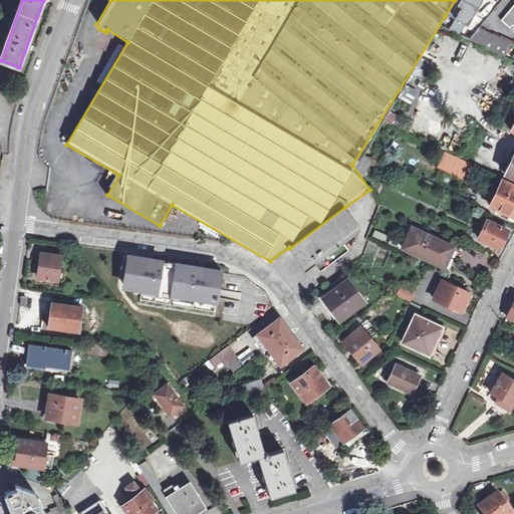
[(455,0),(445,16),(455,22),(449,32),(460,37),(465,28),(467,29),(474,18),(472,17),(479,4),(482,5),(484,0),(455,0)]
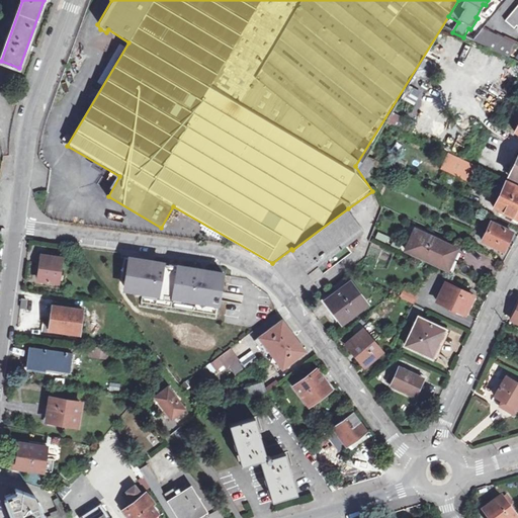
[(486,5),(483,4),(476,17),(478,18),(486,5)]
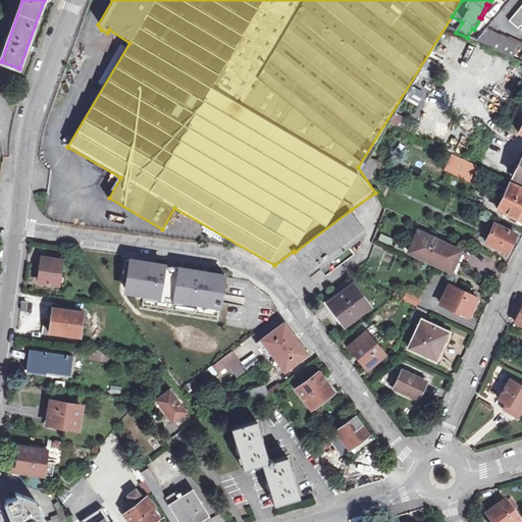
[(521,7),(511,21),(520,29),(521,25),(521,7)]
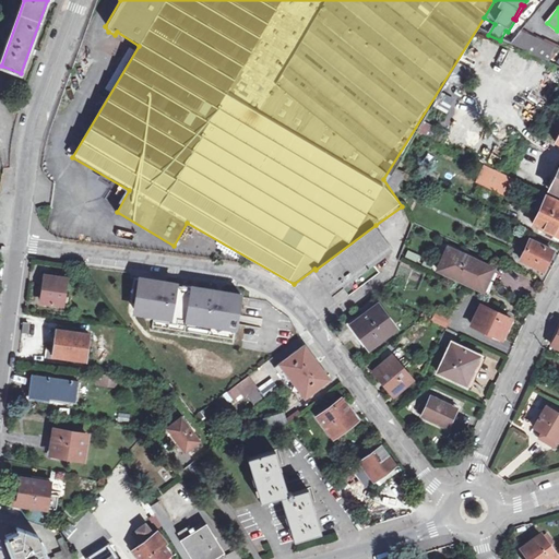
[(550,63),(558,50),(558,47),(523,32),(511,46),(550,63)]
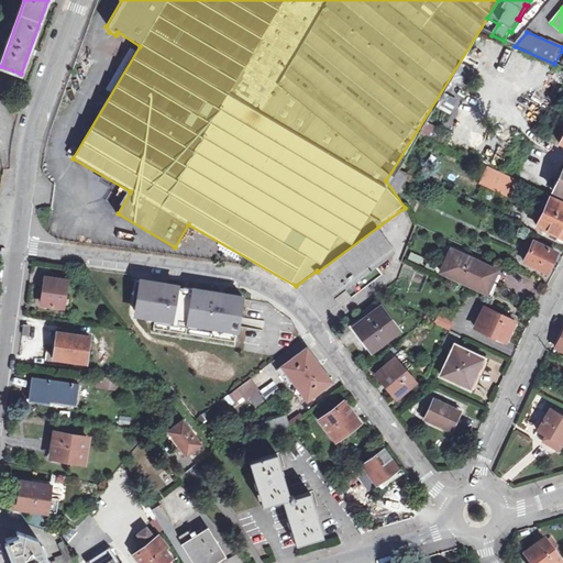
[(518,180),(488,166),(481,183),(511,196),(518,180)]
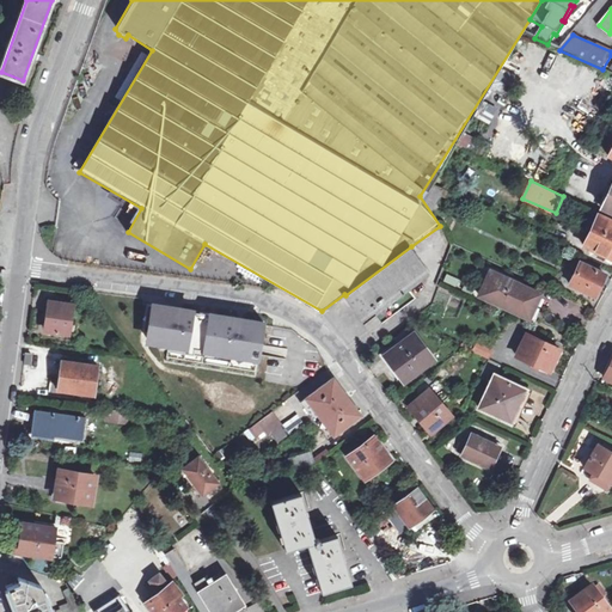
[(448,191),(434,185),(426,200),(433,207),(440,194),(446,196),(448,191)]
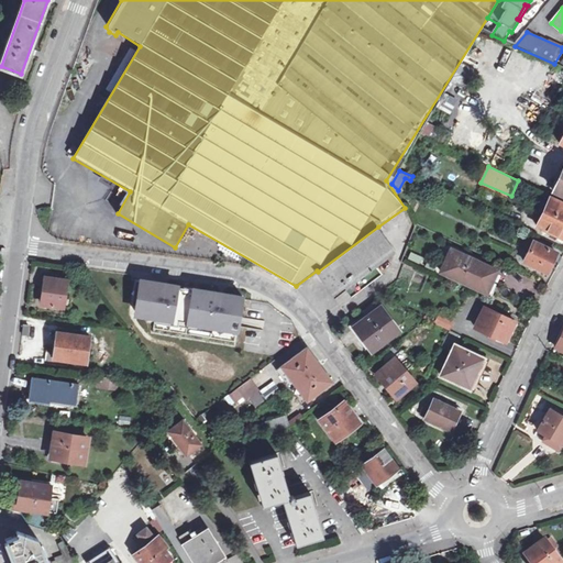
[(562,202),(551,197),(539,227),(562,236),(562,202)]
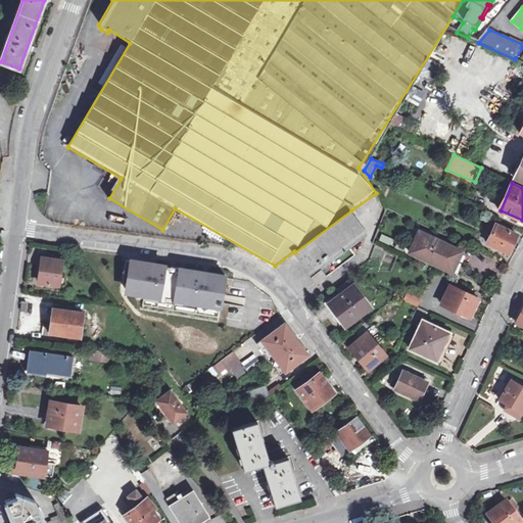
[(318,282),(354,254),(349,247),(369,233),(351,210),(295,252),(318,282)]
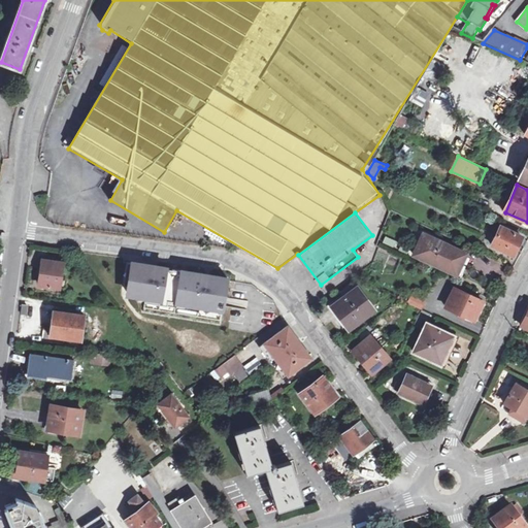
[(523,236),(504,228),(496,244),(514,254),(523,236)]
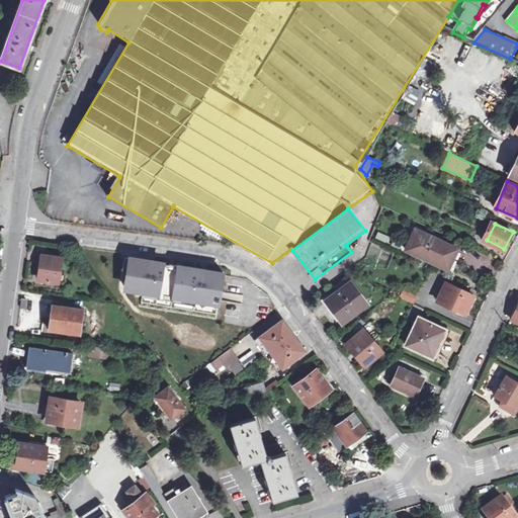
[(456,247),(417,230),(408,251),(422,257),(424,253),(448,264),(456,247)]
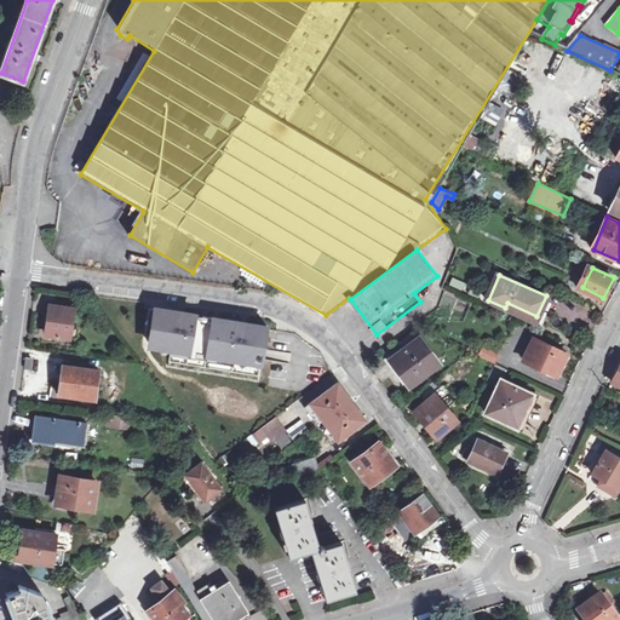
[(451,277),(449,285),(464,288),(465,281),(451,277)]
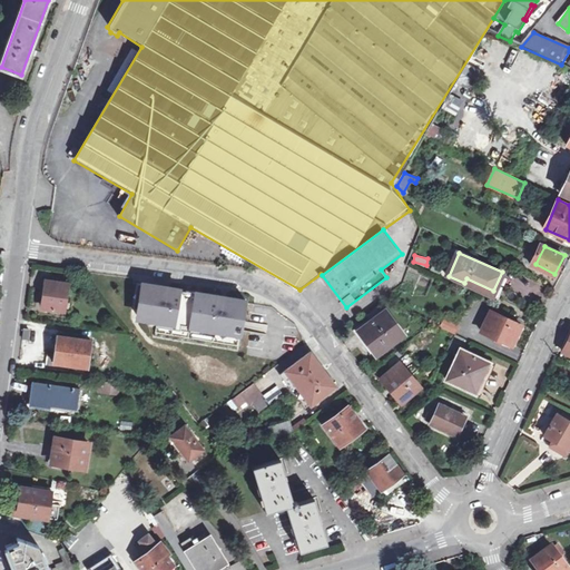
[(406,268),(401,288),(413,292),(420,273),(406,268)]
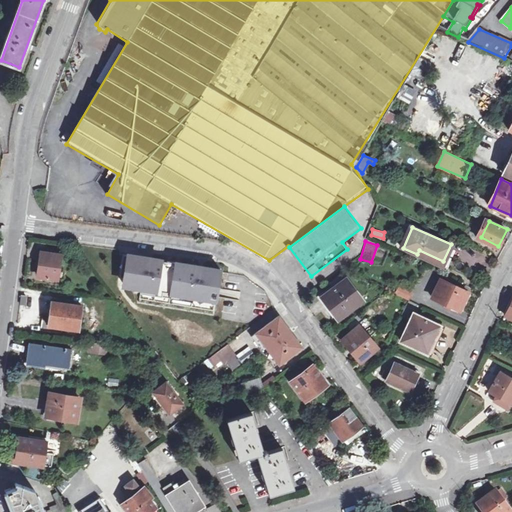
[(61,255),(41,252),(39,260),(42,260),(40,277),(58,280),(61,255)]
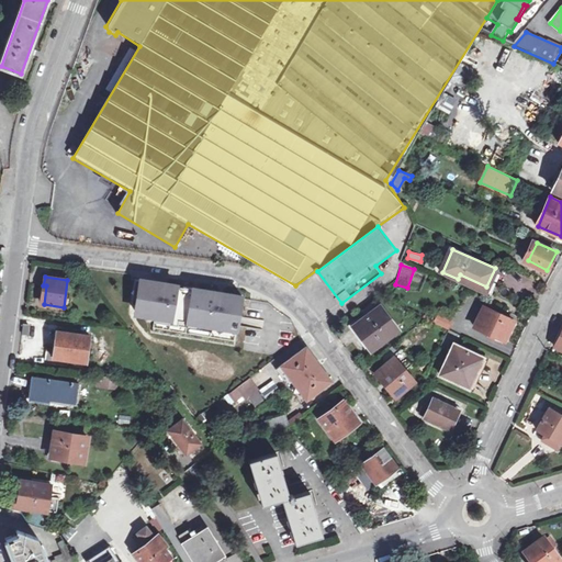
[(243,296),(148,281),(147,285),(141,284),(138,296),(141,298),(138,313),(237,329),(243,296)]
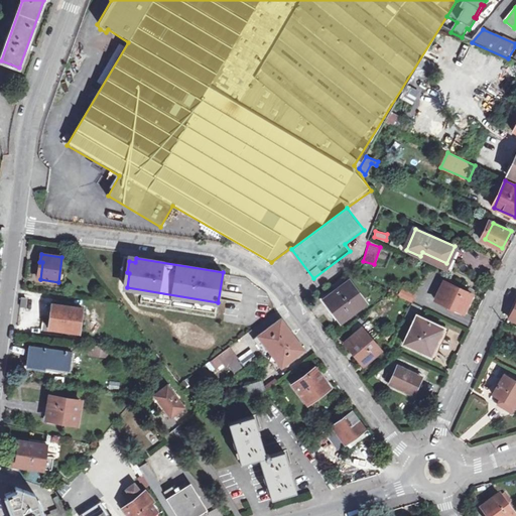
[(472,293),(445,281),(437,300),(462,312),(472,293)]
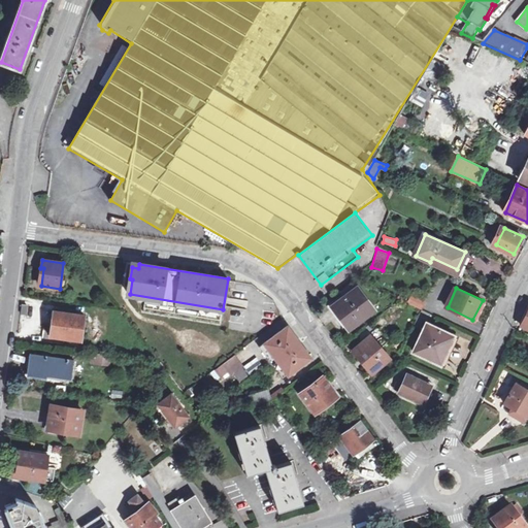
[(373,310),(359,289),(334,306),(350,328),(373,310)]
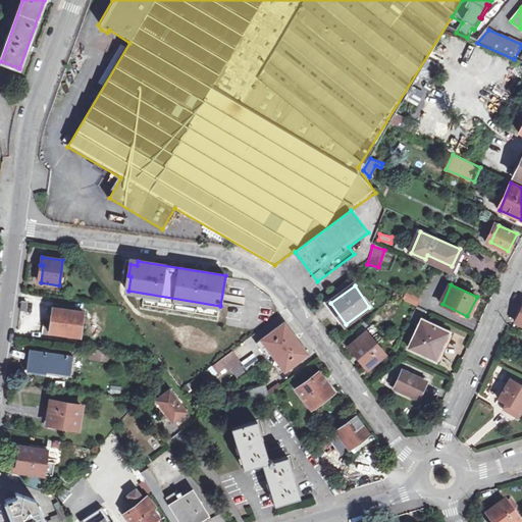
[(423,295),(409,288),(405,297),(419,304),(423,295)]
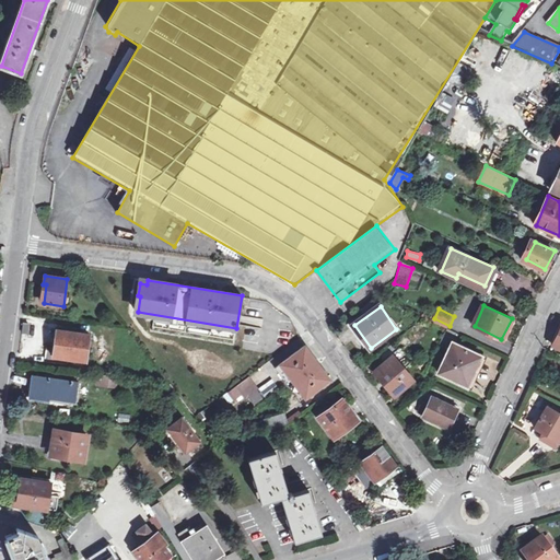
[(90,335),(57,329),(53,357),(85,361),(90,335)]
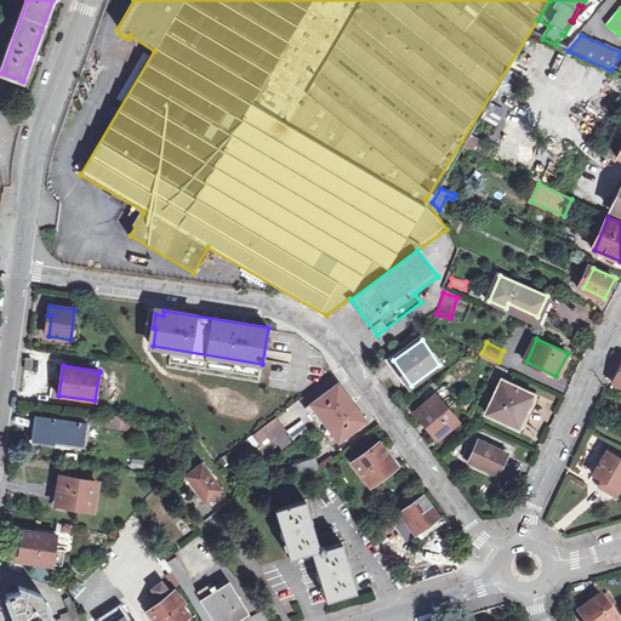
[(533,396),(502,381),(486,414),(519,428),(533,396)]
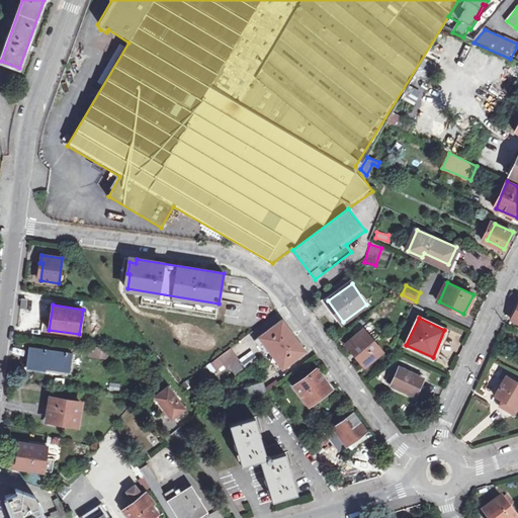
[(307,350),(282,319),(254,340),(278,371),(307,350)]
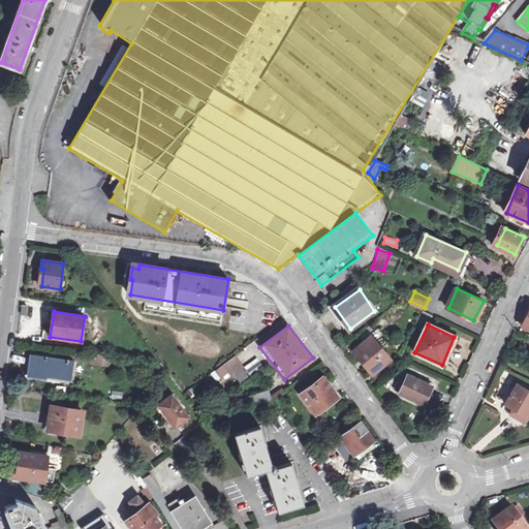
[(378,348),(371,339),(352,352),(371,376),(386,364),(376,350),(378,348)]
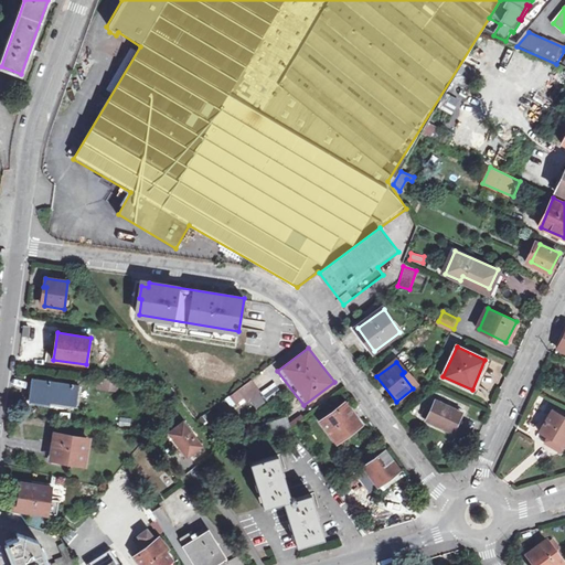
[(118,380),(103,377),(102,388),(117,391),(118,380)]
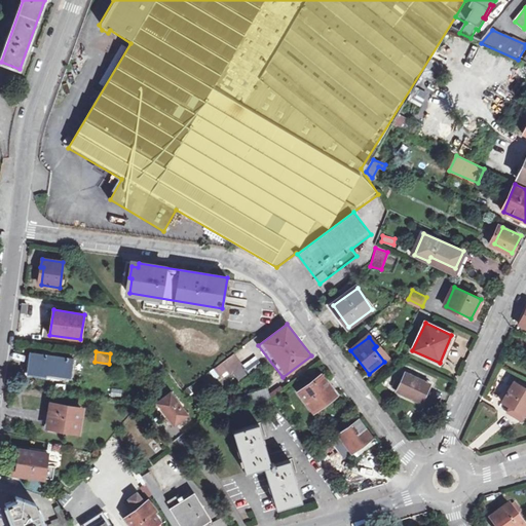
[(238,359),(233,351),(221,362),(226,368),(238,359)]
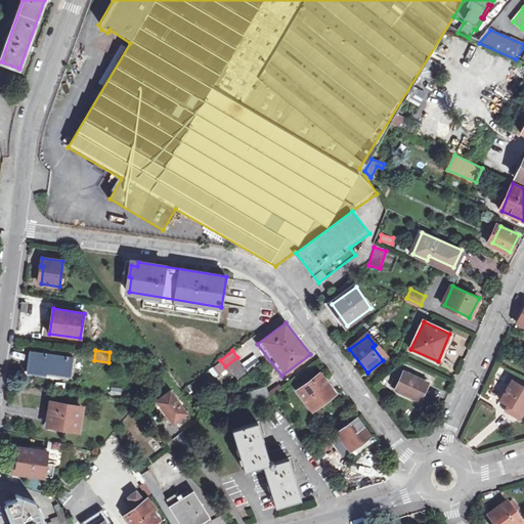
[(74,357),(31,351),(28,369),(71,376),(74,357)]
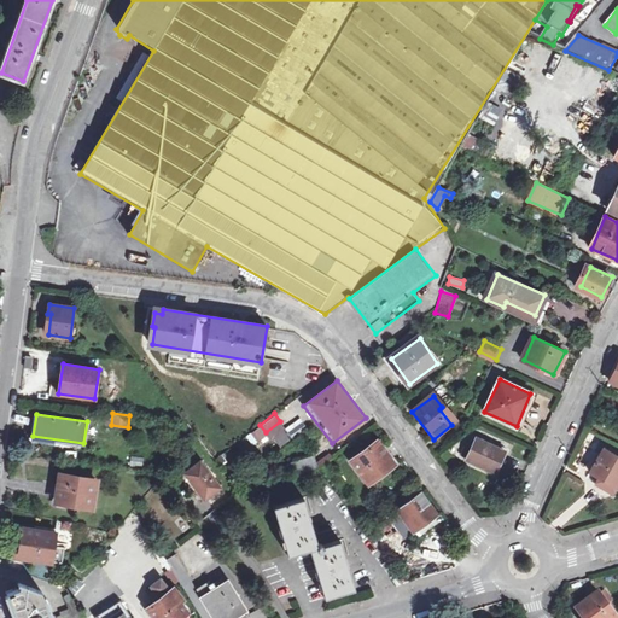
[(285,427),(280,421),(266,432),(269,438),(285,427)]
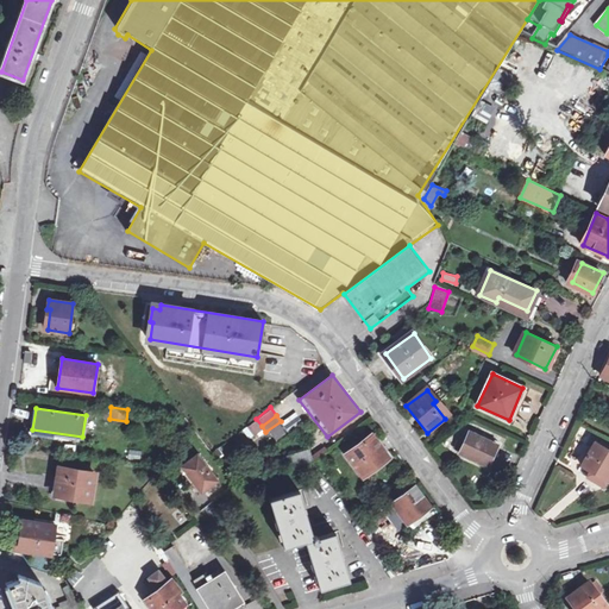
[(483,437),(471,432),(462,452),(489,465),(500,444),(497,444),(498,440),(484,434),(483,437)]
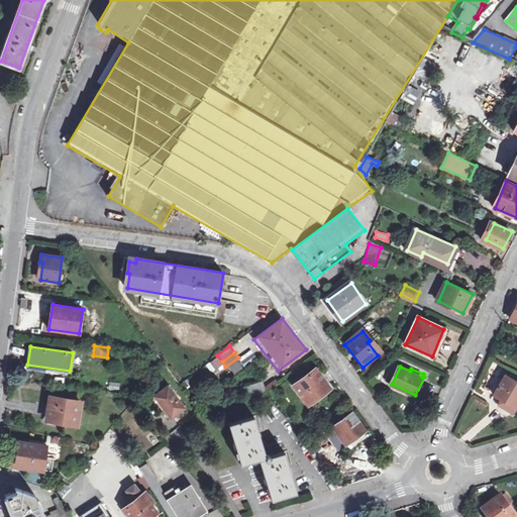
[(330,387),(316,370),(294,386),(307,404),(330,387)]
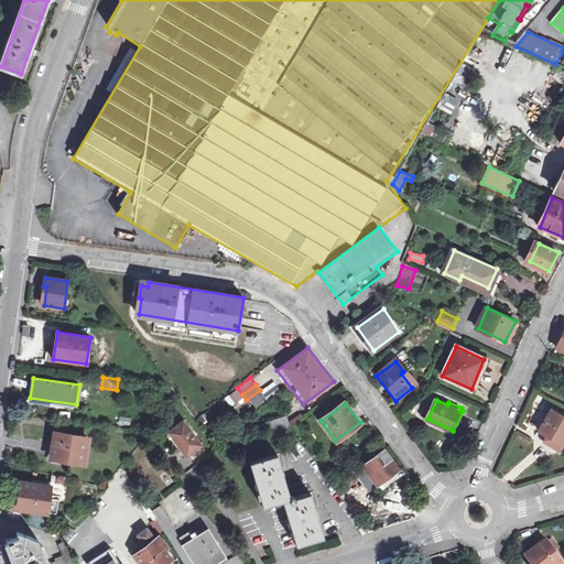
[(563,441),(563,414),(553,409),(538,433),(546,438),(549,434),(563,443),(563,441)]
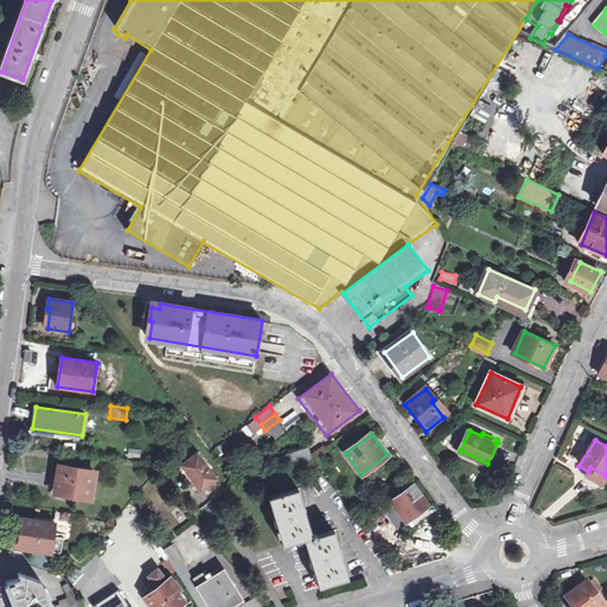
[(308,447),(286,454),(289,465),(312,459),(308,447)]
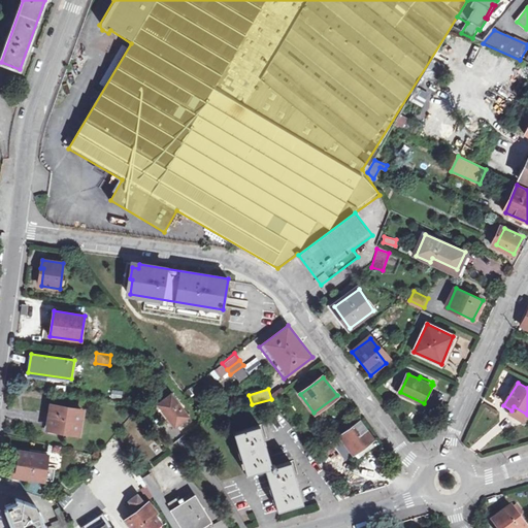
[(172,394),(158,404),(175,427),(189,417),(172,394)]
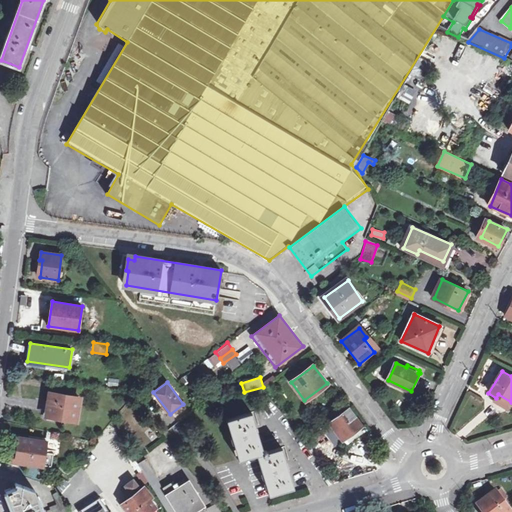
[(80,397),(51,392),(47,415),(76,419),(80,397)]
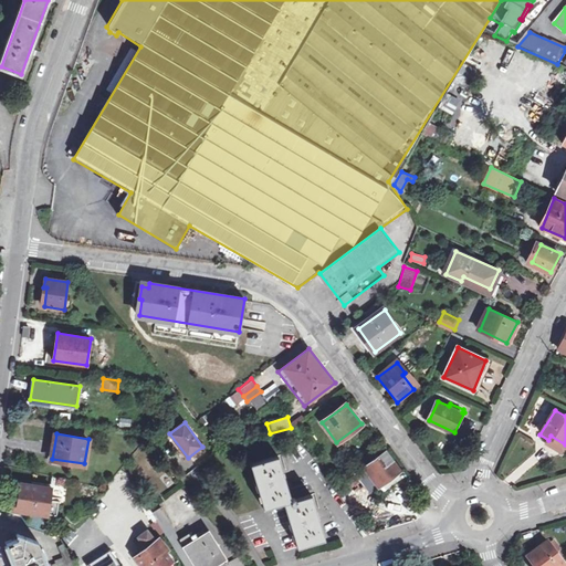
[(565,444),(551,436),(548,440),(547,441),(563,450),(565,444)]
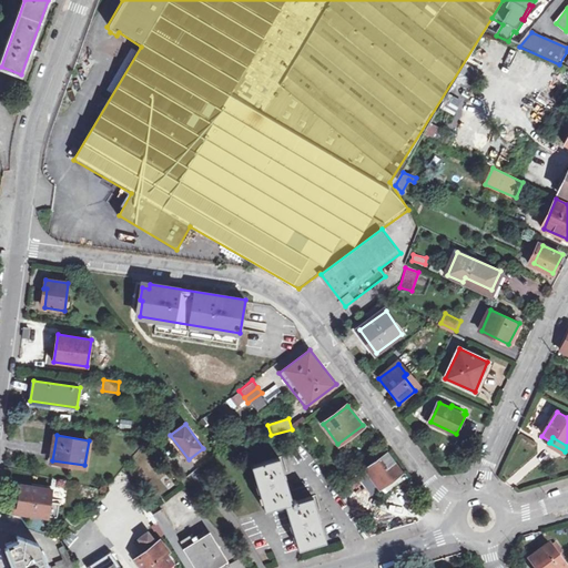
[(401,473),(386,453),(366,469),(381,488),(401,473)]
